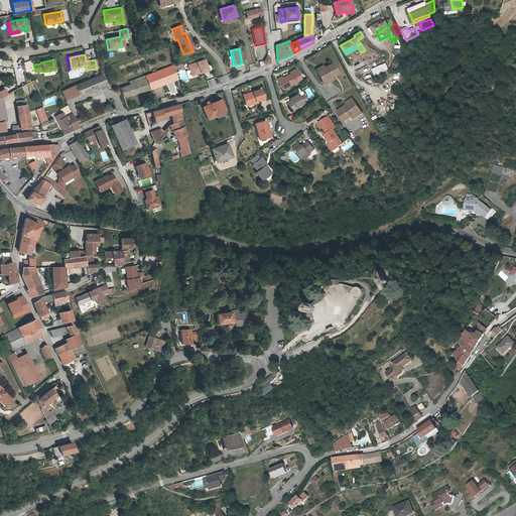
[(203,59),(186,66),(190,76),(199,73),(199,74),(207,71),(203,59)]
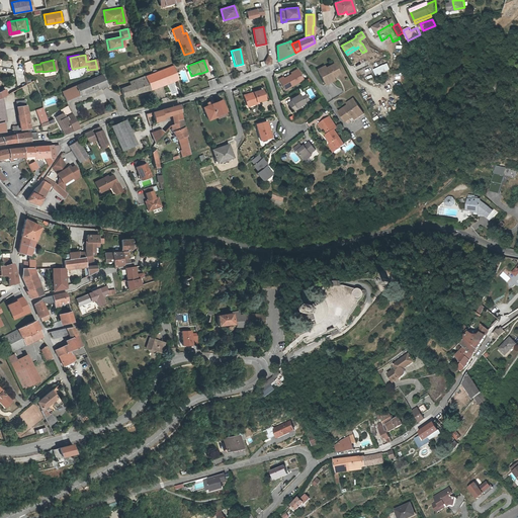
[(325,68),(318,72),(323,81),(332,77),(338,73),(333,64),(325,68)]
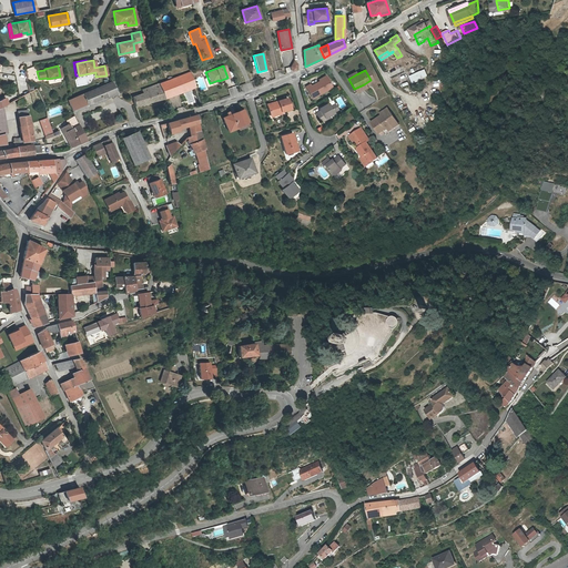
[(427,78),(424,70),(411,77),(414,84),(427,78)]
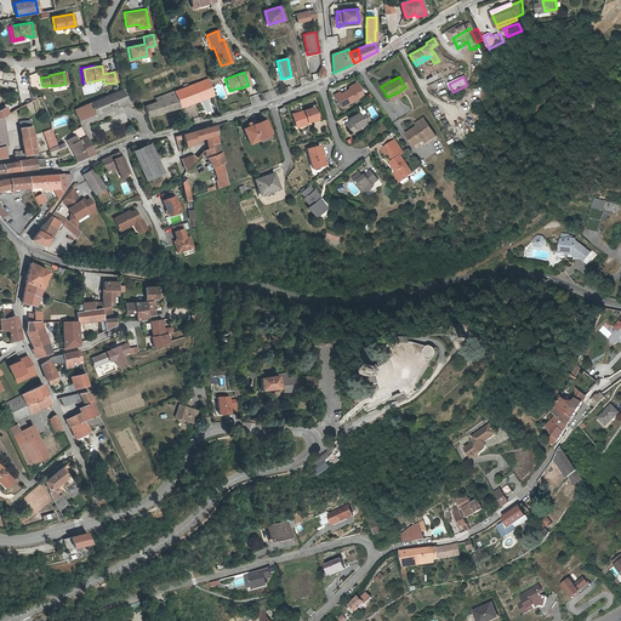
[(175,91),(180,107),(211,95),(206,79),(175,91)]
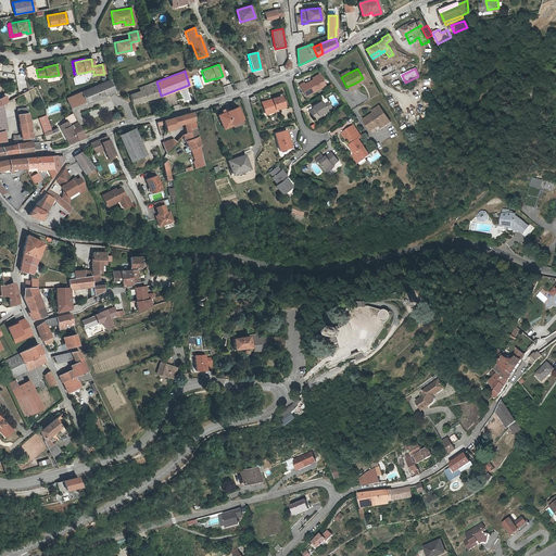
[(325,86),(319,76),(313,79),(304,84),(303,83),(299,85),(305,97),(325,86)]
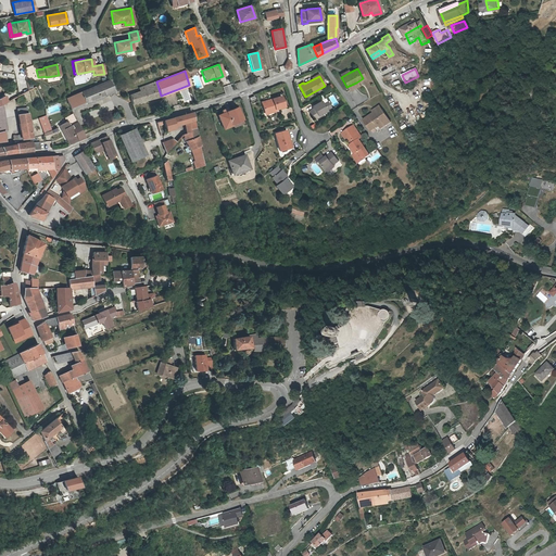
[(86,103),(114,91),(109,79),(66,98),(71,106),(85,101),(86,103)]
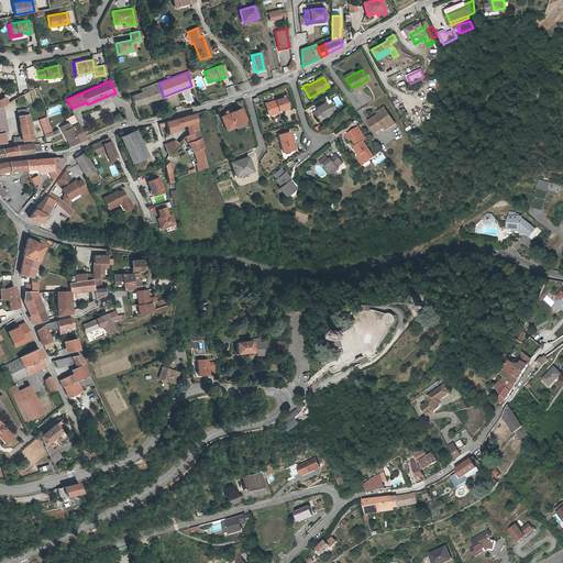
[(133,106),(163,97),(158,83),(151,85),(140,88),(141,92),(130,96),(133,106)]
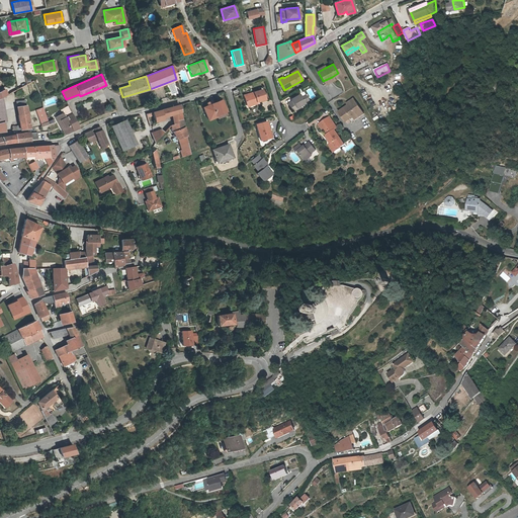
[(325,85),(334,80),(332,77),(323,81),(325,85)]
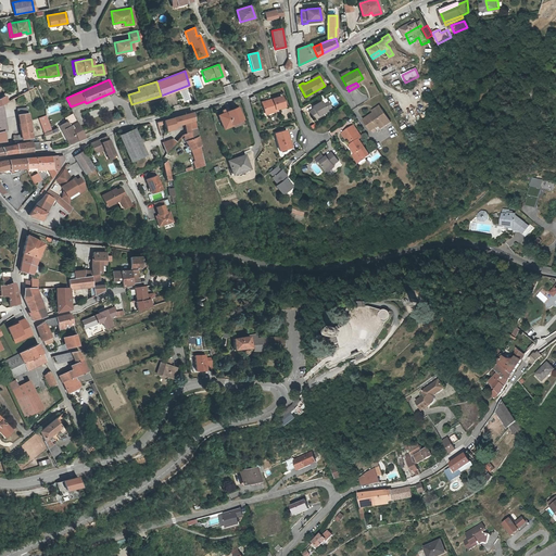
[(265,113),(275,110),(285,108),(281,97),(262,102),(265,113)]
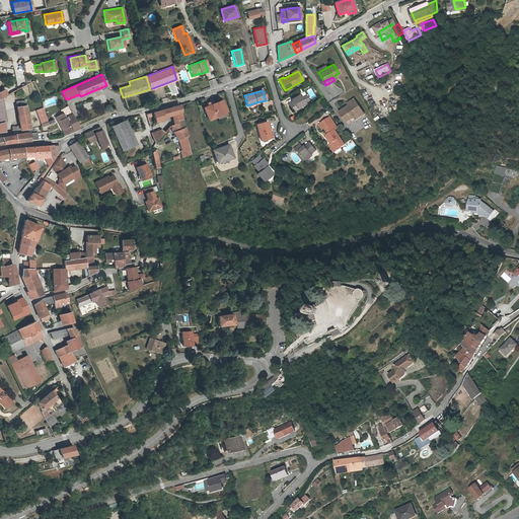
[(79,94),(66,99),(67,102),(80,96),(79,94)]
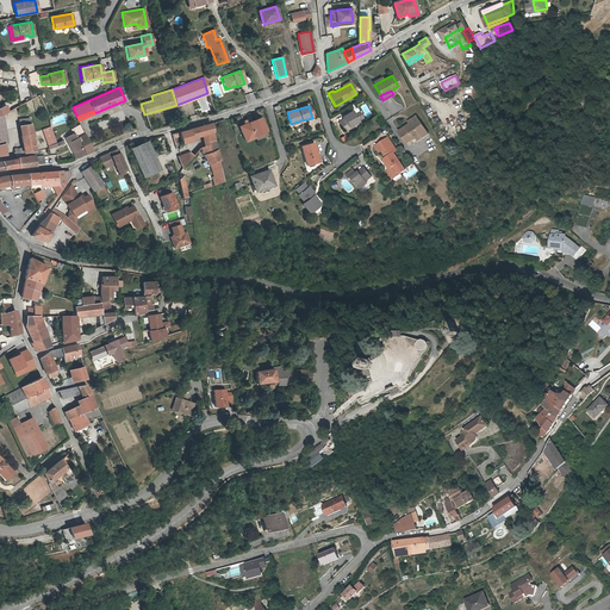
[(344,131),(348,129),(348,126),(352,125),(359,122),(358,119),(362,117),(359,111),(354,114),(352,111),(342,117),(343,119),(338,122),(344,131)]
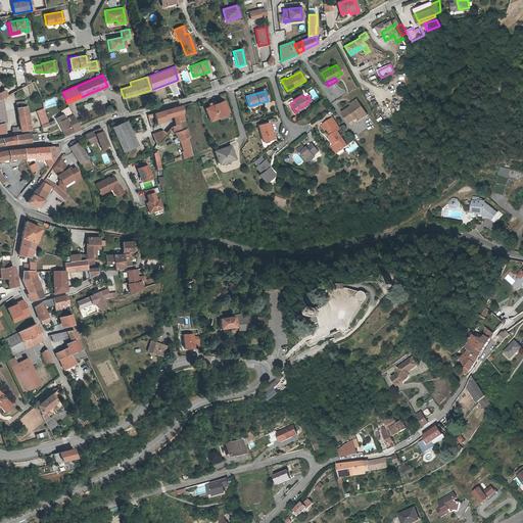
[(348,122),(352,119),(365,109),(358,100),(350,104),(341,110),(348,122)]
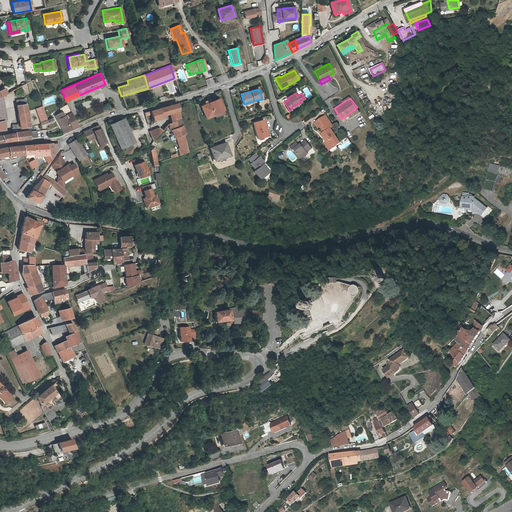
[(216,99),(211,101),(199,106),(205,118),(212,115),(212,114),(221,110),(216,99)]
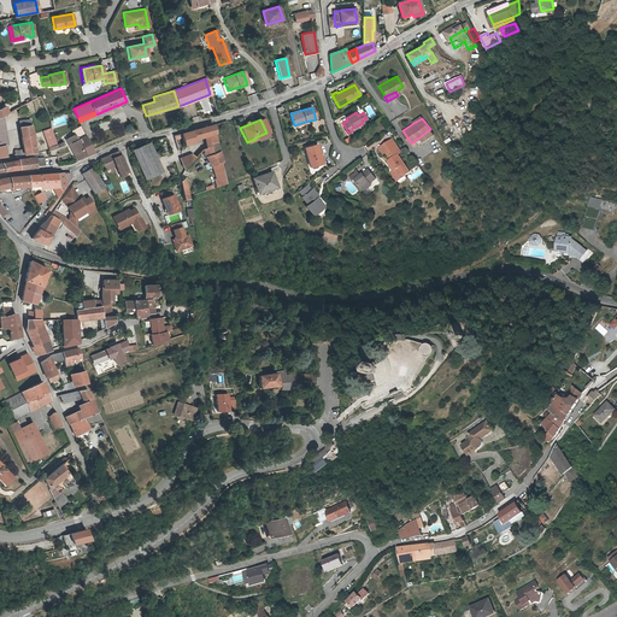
[(31,124),(21,127),(24,154),(35,152),(31,124)]
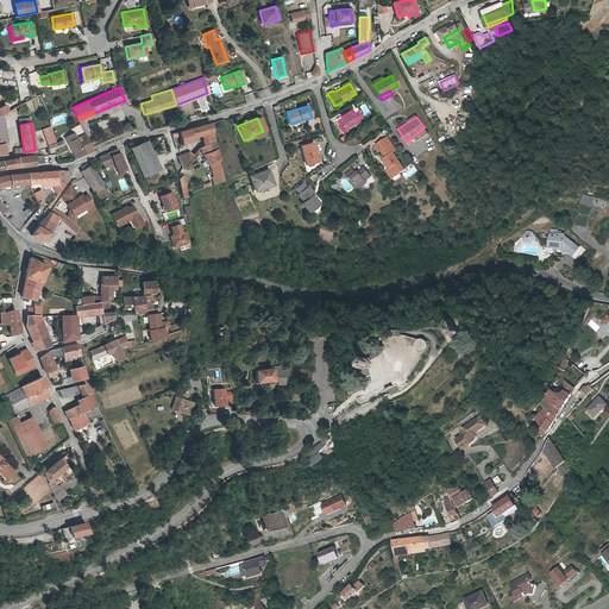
[(190,138),(201,135),(205,133),(207,142),(214,140),(211,123),(170,133),(171,137),(180,135),(182,143),(192,139),(190,138)]
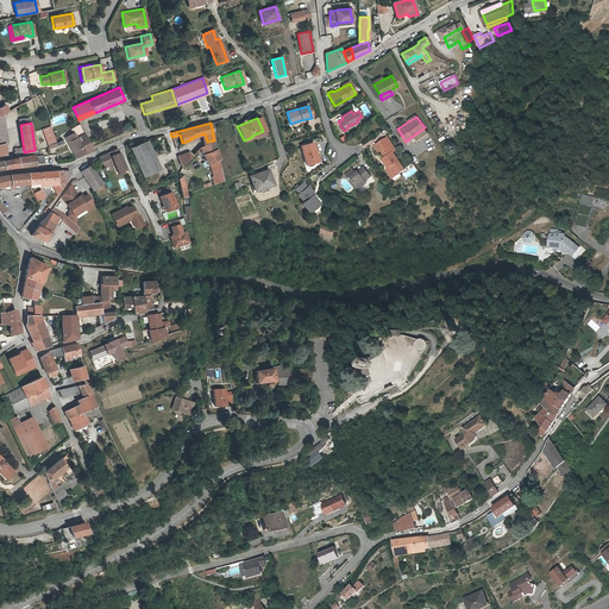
[(73,133),(69,136),(70,138),(71,137),(74,139),(83,133),(82,127),(80,124),(70,129),(73,133)]
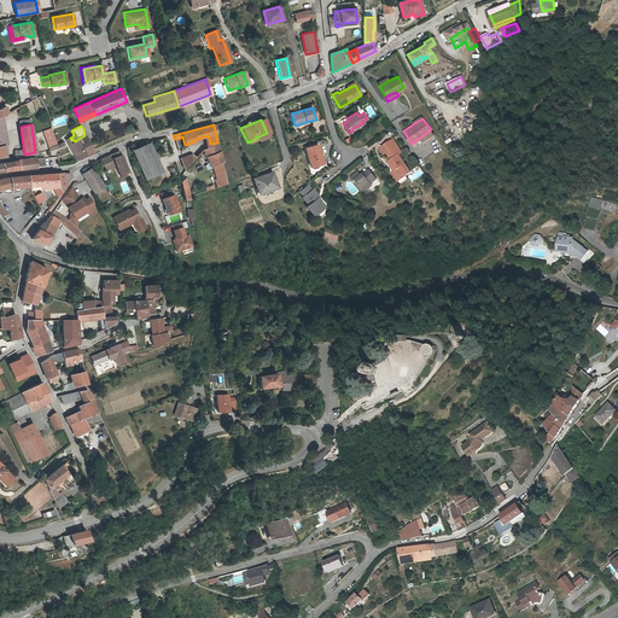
[(50,150),(57,145),(51,128),(42,132),(50,150)]
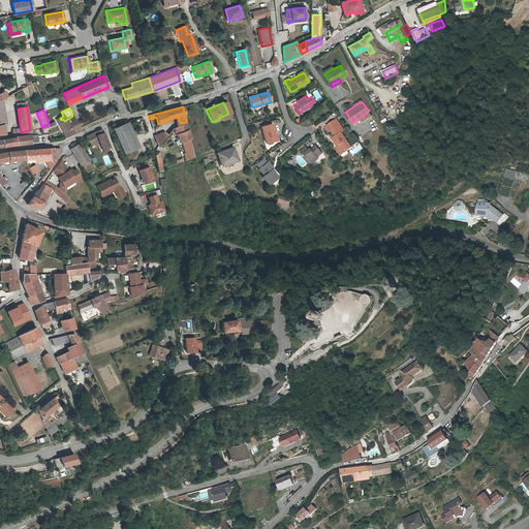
[(371,115),(369,111),(356,120),(359,123),(371,115)]
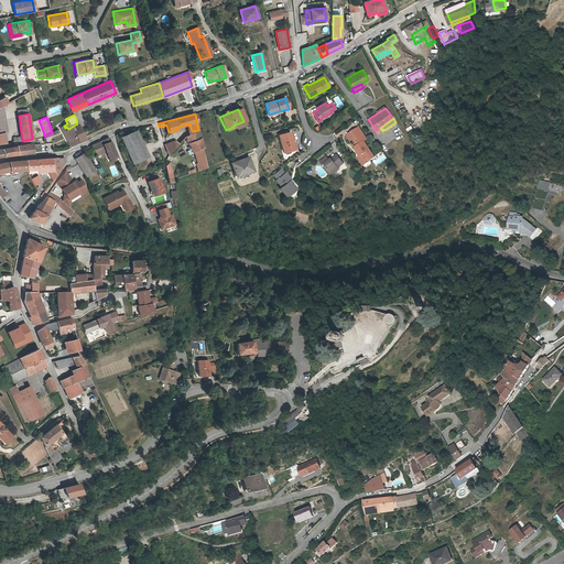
[(63,132),(65,137),(67,136),(72,145),(85,139),(77,123),(68,129),(63,132)]
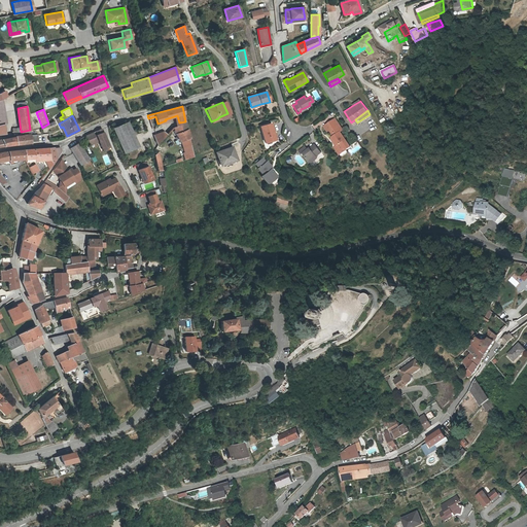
[(346,148),(347,149),(351,147),(340,132),(343,130),(335,118),(327,123),(331,129),(329,131),(334,136),(331,137),(337,145),(335,147),(339,153),(346,148)]
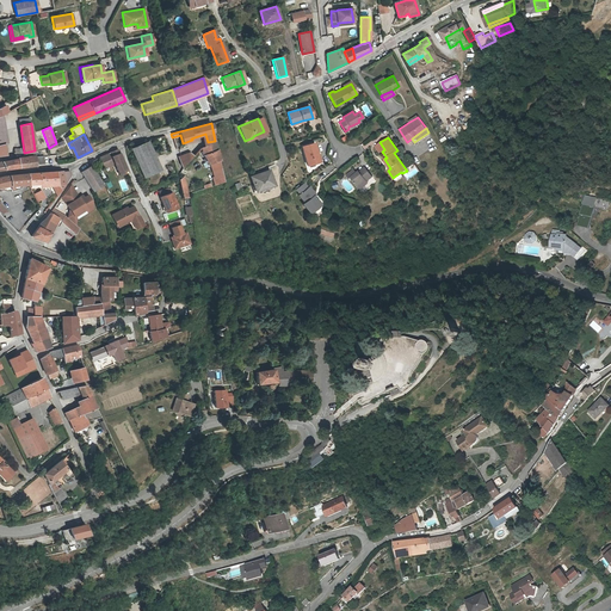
[(220,160),(215,141),(208,142),(209,146),(205,147),(201,148),(204,155),(208,164),(220,160)]
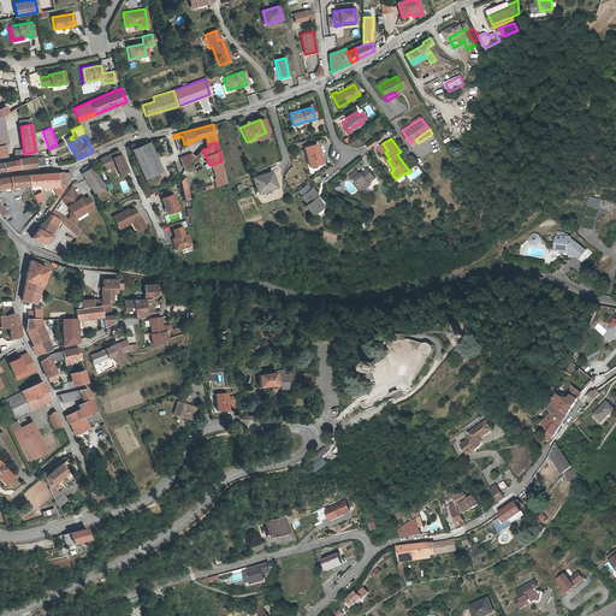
[(383,154),(385,153),(388,150),(383,143),(378,147),(383,154)]
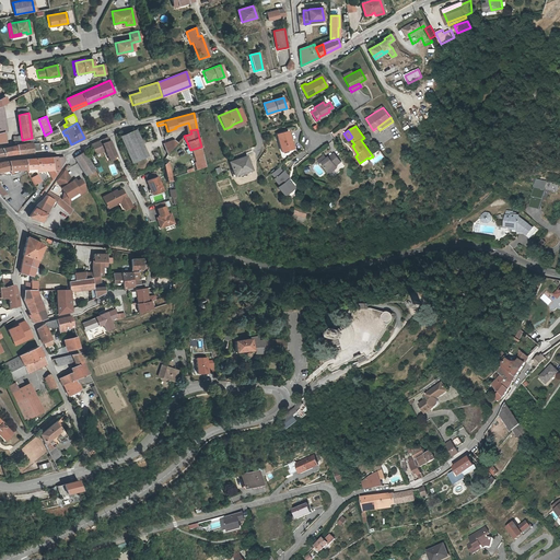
[(143,158),(133,131),(119,137),(130,163),(143,158)]
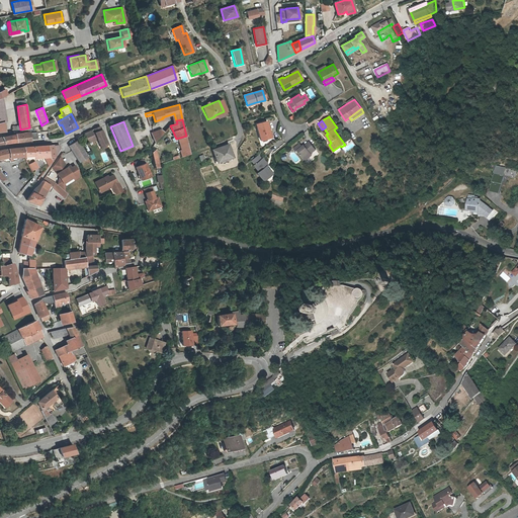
[(269,138),(269,136),(267,130),(268,130),(266,121),(255,124),(260,141),(269,138)]
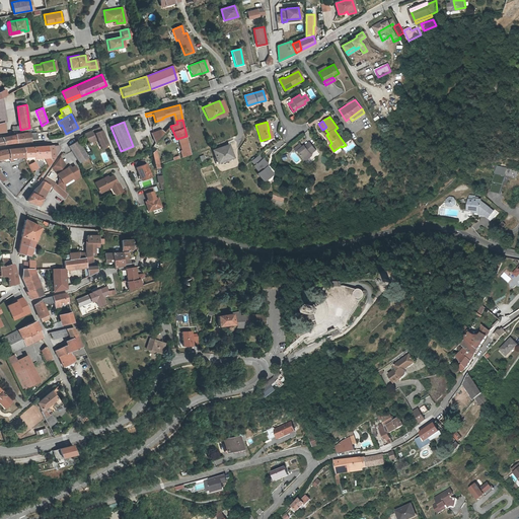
[(97,136),(96,137),(100,145),(101,148),(107,146),(106,143),(105,139),(99,126),(94,129),(95,132),(97,136)]
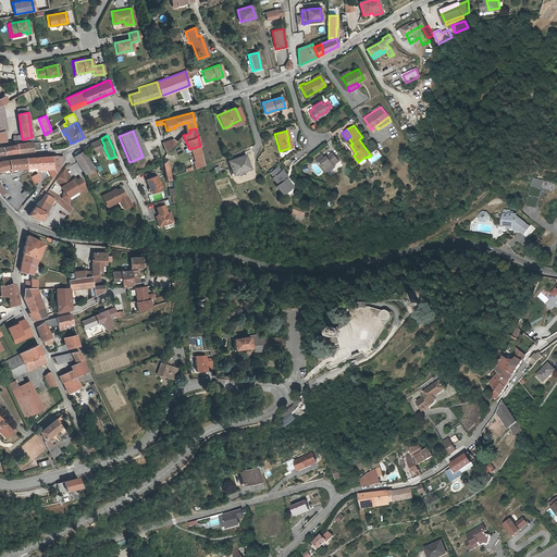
[(162,141),(165,153),(176,143),(172,138),(162,141)]
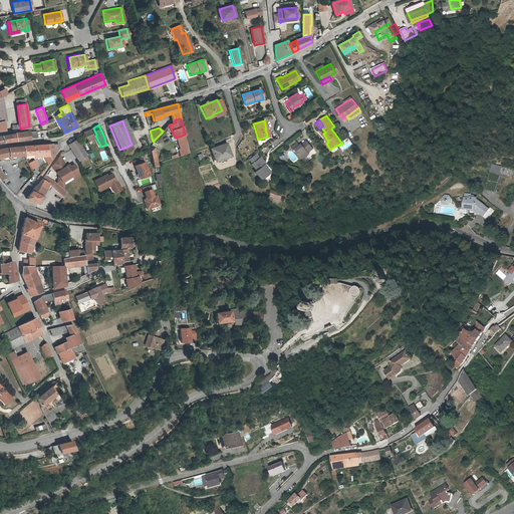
[(90,129),(83,132),(87,141),(94,138),(90,129)]
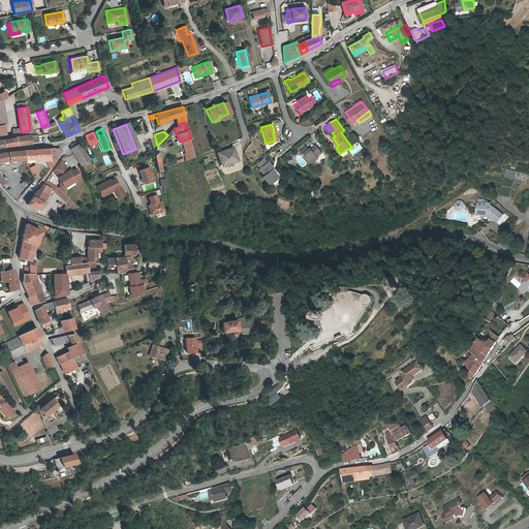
[(31,142),(31,135),(22,136),(23,145),(31,144),(31,142)]
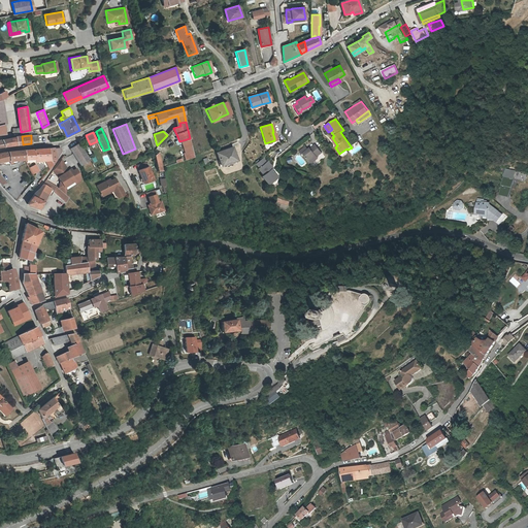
[(17,144),(15,137),(2,139),(4,146),(17,144)]
